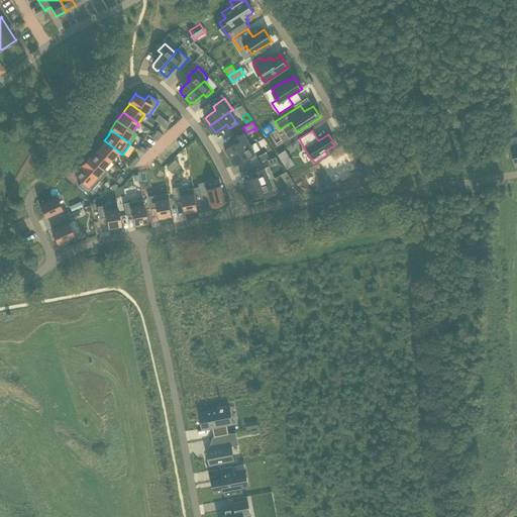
[(226,150),(224,150),(228,157),(229,156),(230,157),(250,145),(243,133),(235,138),(237,141),(237,142),(229,146),(226,148),(226,149),(226,150)]
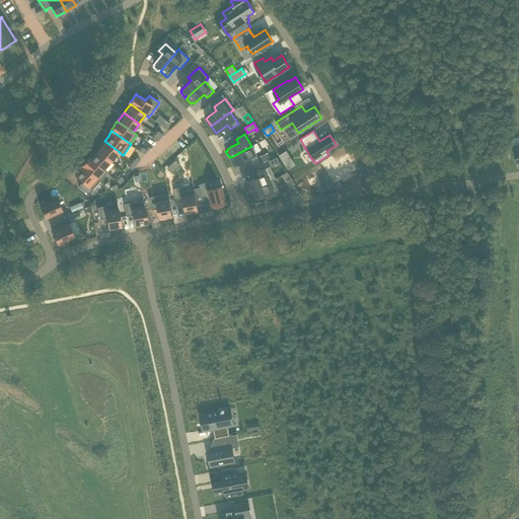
[(104,141),(97,149),(110,161),(115,157),(119,152),(120,152),(104,141)]
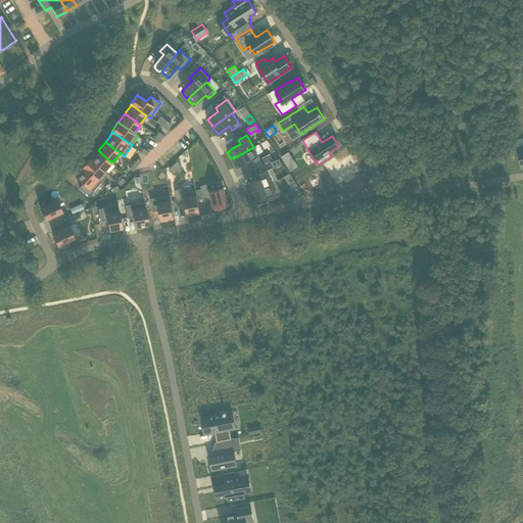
[(253,147),(233,158),(238,167),(249,159),(251,163),(260,159),(253,147)]
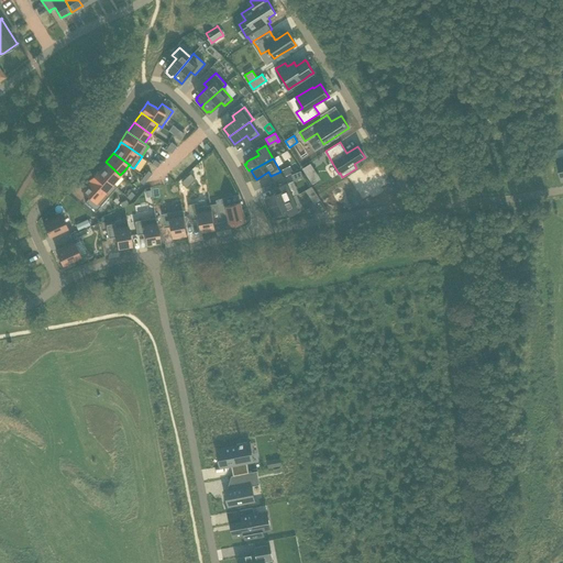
[(100,167),(98,170),(112,184),(119,177),(120,175),(106,162),(100,167)]
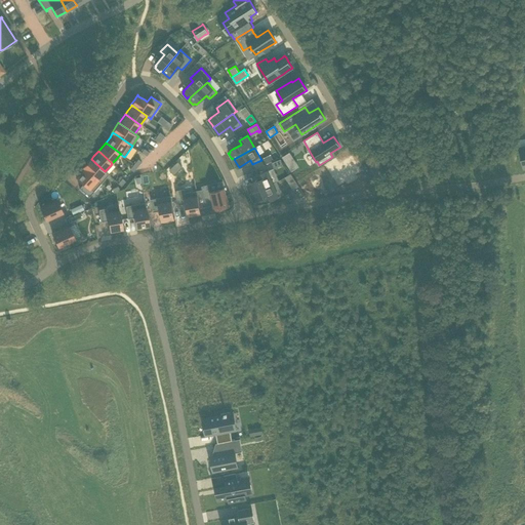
[(289,153),(283,157),(287,164),(290,162),(294,160),(289,153)]
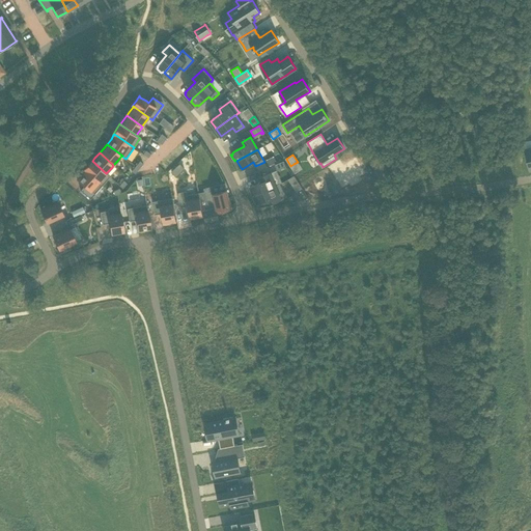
[(274,157),(267,161),(269,166),(270,166),(277,163),(274,157)]
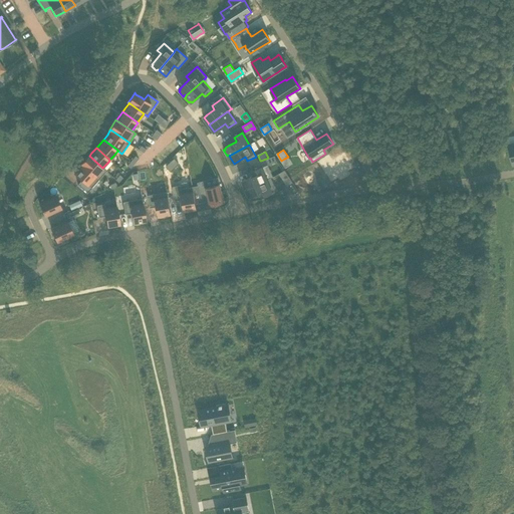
[(80,164),(81,165),(81,164),(98,180),(106,171),(103,169),(102,168),(89,156),(88,155),(80,164)]
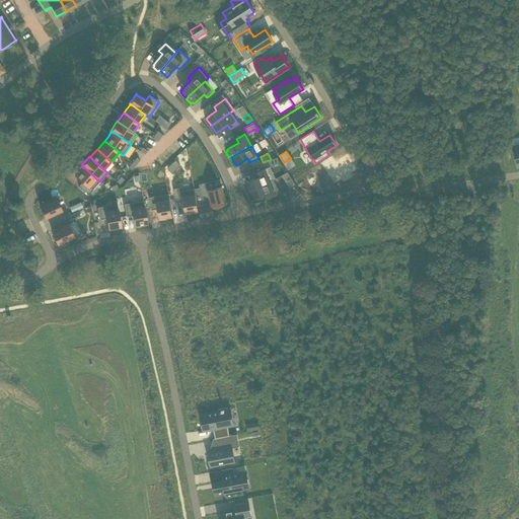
[(278,157),(269,161),(271,166),(280,162),(278,157)]
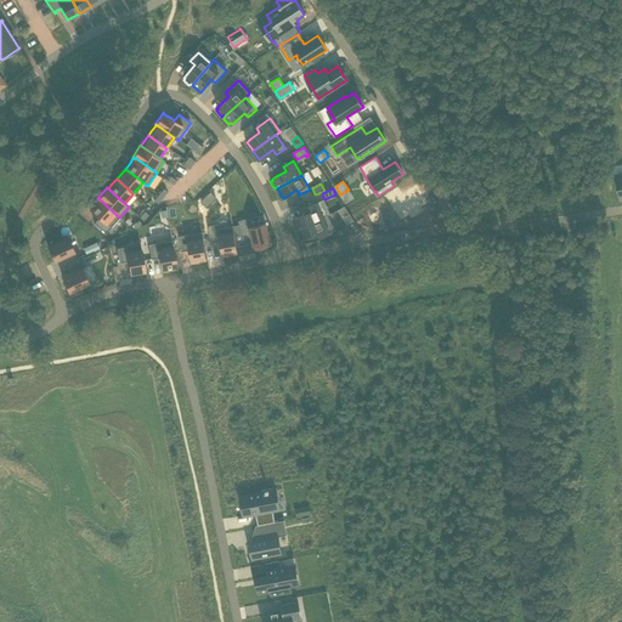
[(211,192),(202,202),(207,207),(216,198),(211,192)]
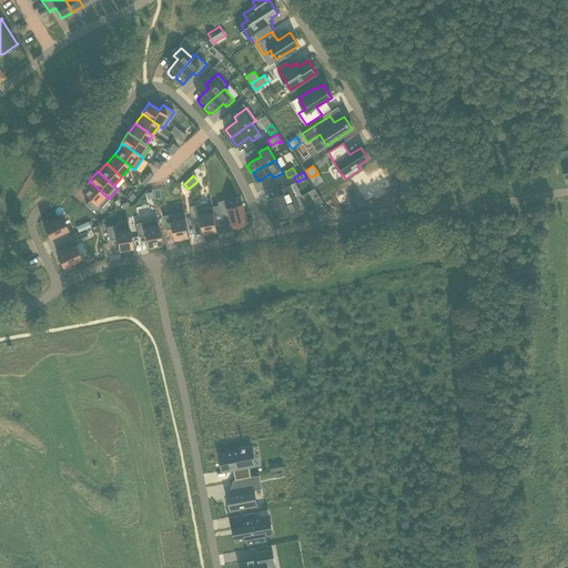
[(89,183),(82,191),(90,199),(88,202),(85,203),(97,213),(107,201),(109,199),(90,181),(90,182),(89,183)]
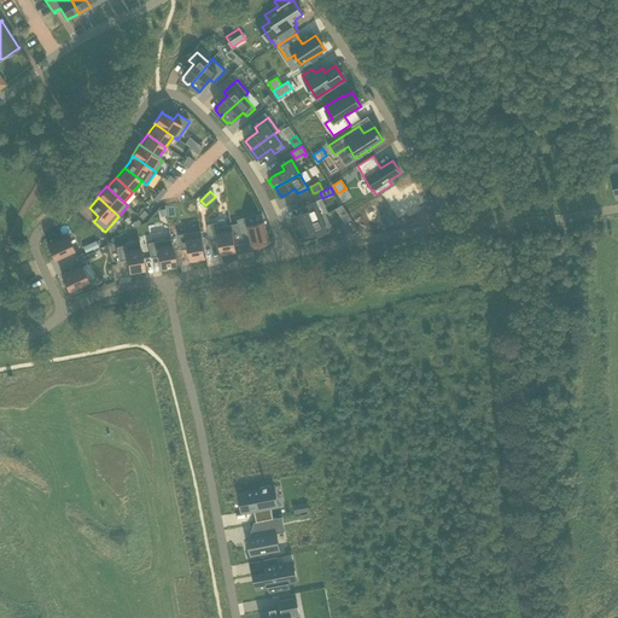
[(298,214),(291,217),(295,227),(321,216),(320,216),(315,203),(314,202),(303,205),(305,211),(298,214)]
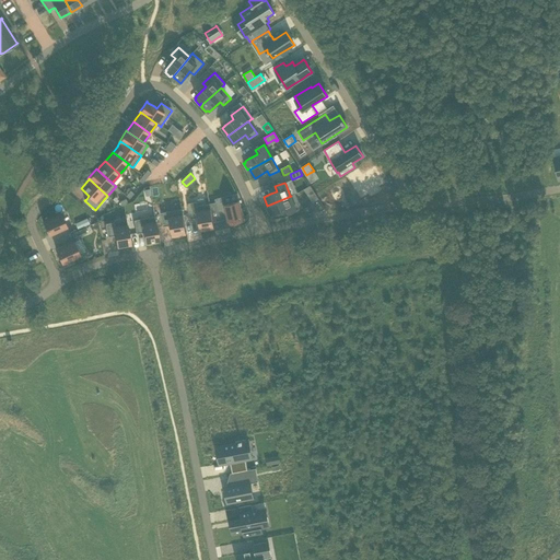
[(315,193),(308,196),(313,201),(318,198),(315,193)]
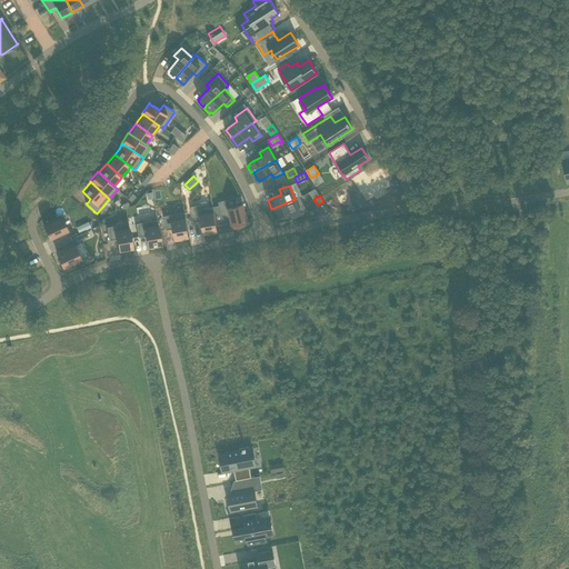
[(271,211),(270,211),(273,218),(275,217),(276,218),(276,219),(289,212),(291,217),(306,211),(300,197),(298,198),(295,199),(296,199),(271,209),(272,210),(271,211)]
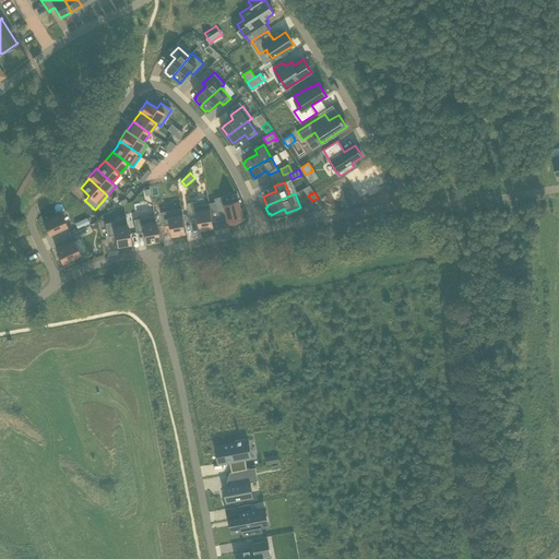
[(223,197),(214,199),(215,202),(218,215),(225,213),(227,218),(228,224),(244,219),(239,200),(224,204),(223,197)]
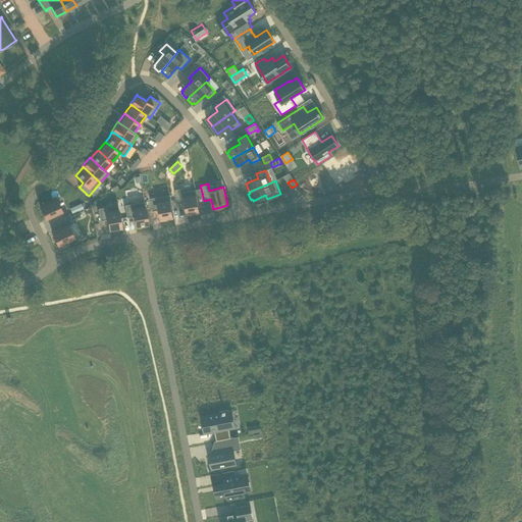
[(184,188),(174,190),(176,199),(177,199),(177,203),(185,202),(188,215),(200,212),(199,207),(197,194),(196,190),(184,192),(184,188)]
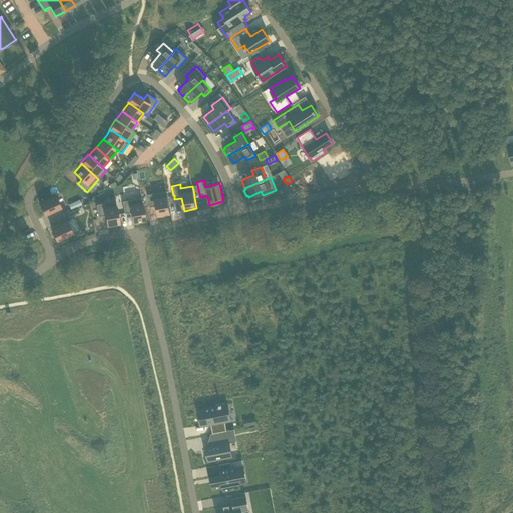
[(166,191),(147,194),(149,207),(156,205),(158,216),(170,213),(166,191)]
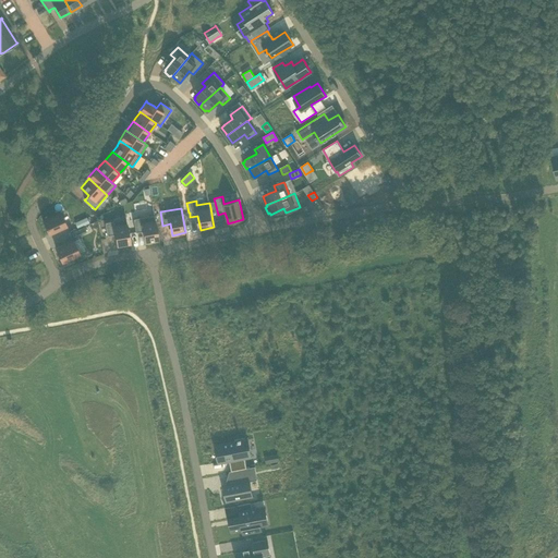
[(60,211),(43,220),(49,234),(67,226),(65,223),(60,211)]
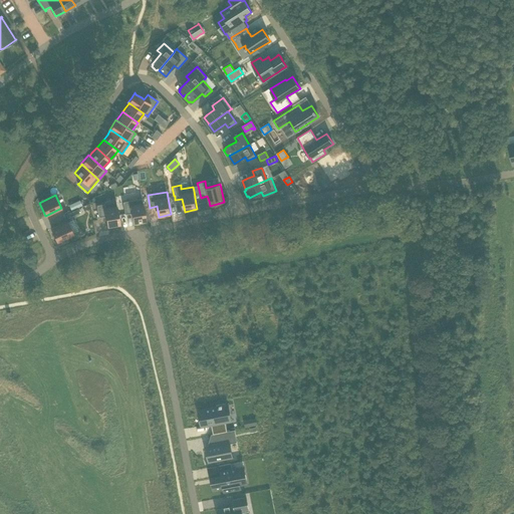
[(142,199),(122,202),(124,214),(127,214),(132,213),(134,223),(146,221),(142,199)]
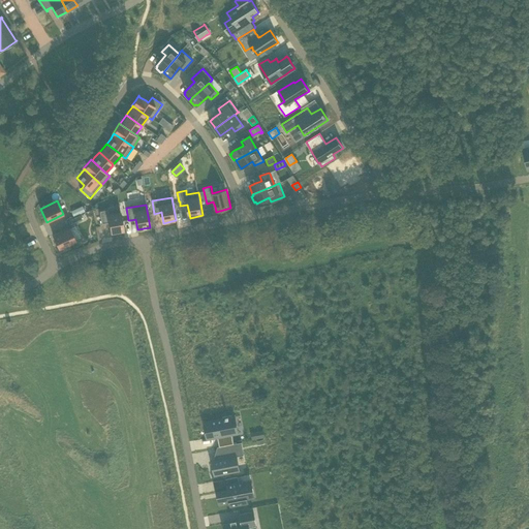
[(82,206),(71,211),(73,216),(84,211),(82,206)]
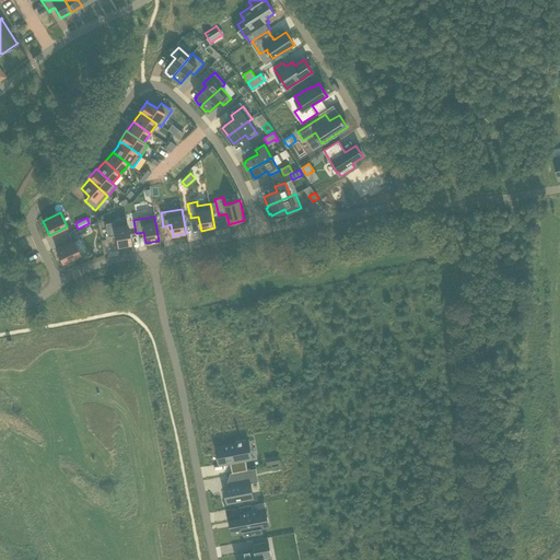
[(114,222),(105,223),(107,237),(115,235),(117,247),(130,244),(127,224),(117,226),(115,228),(114,225),(114,222)]
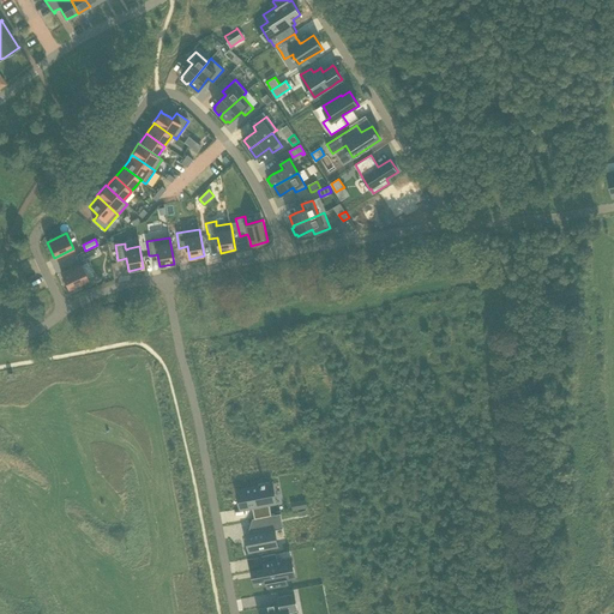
[(92,250),(77,257),(79,262),(95,254),(92,250)]
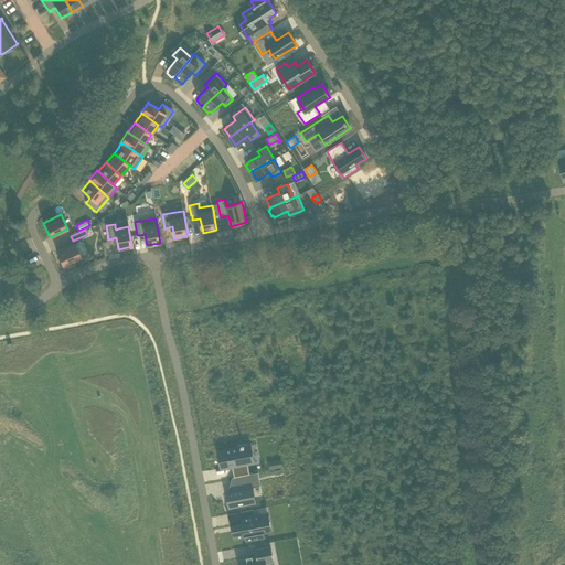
[(71,244),(56,252),(63,266),(81,257),(80,255),(74,243),(71,244)]
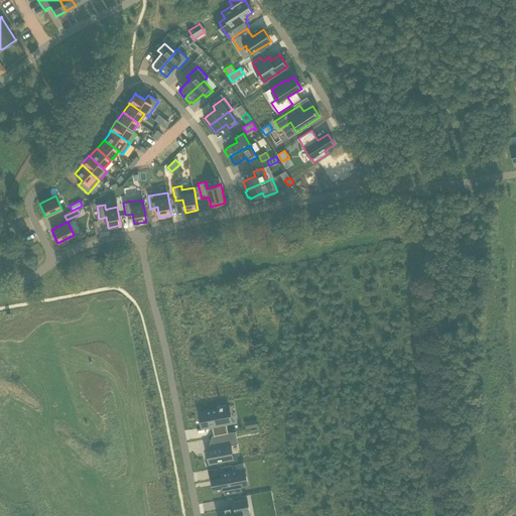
[(221,407),(200,411),(203,427),(209,426),(209,425),(212,424),(214,435),(215,435),(228,432),(227,423),(232,422),(229,406),(224,407),(223,405),(221,406),(221,407)]
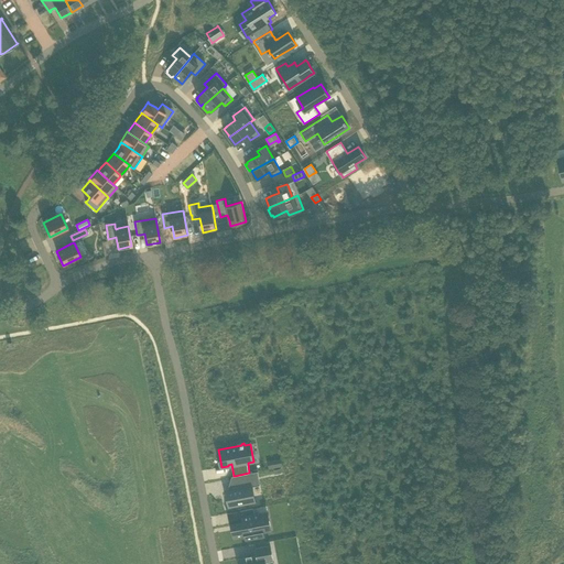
[(237,489),(226,491),(228,507),(256,501),(250,473),(249,473),(235,476),(234,476),(232,477),(235,477),(237,489)]
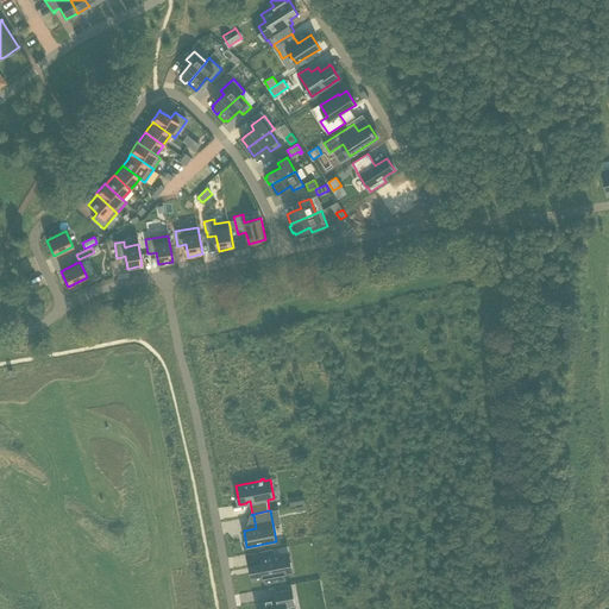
[(262,563),(250,565),(253,579),(265,577),(265,582),(286,578),(284,573),(293,572),(289,553),(275,556),(274,548),(261,552),(262,563)]
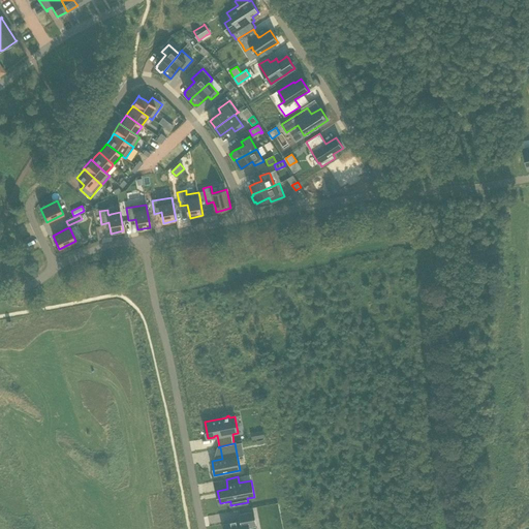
[(231,522),(223,524),(224,528),(249,528),(249,527),(256,526),(253,510),(240,514),(242,520),(237,521),(237,520),(230,521),(231,522)]
